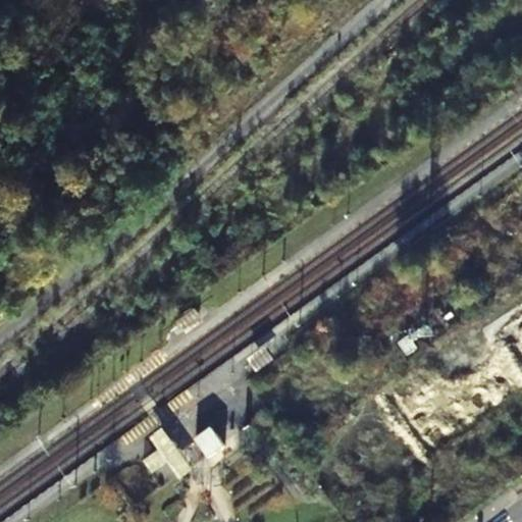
[(413,334),(404,342),(412,353),(421,347),(413,334)]
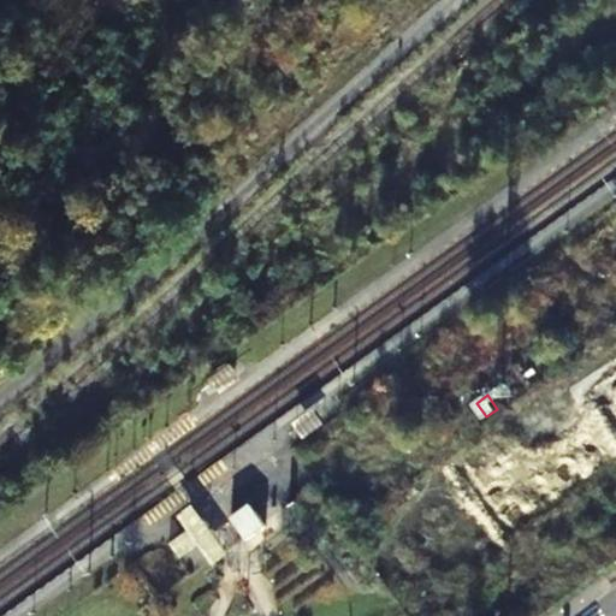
[(303,443),(324,427),(314,412),(292,426),(303,443)]
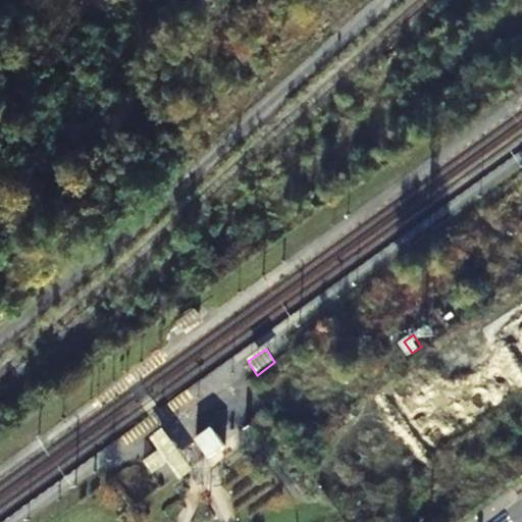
[(206,460),(226,447),(213,426),(193,439),(206,460)]
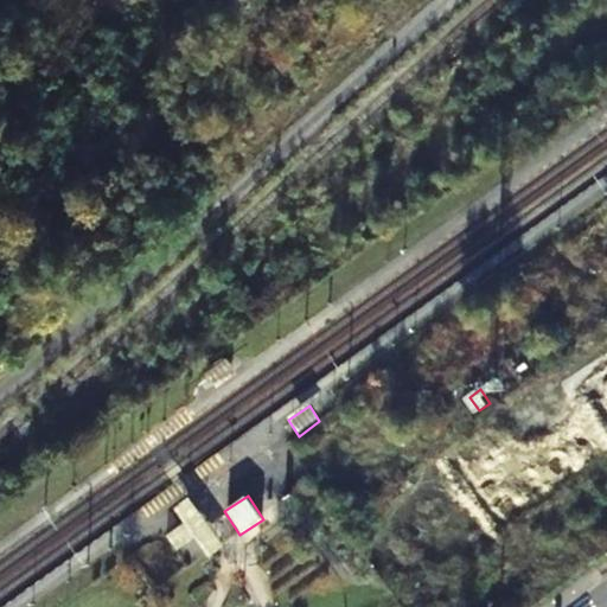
[(190,499),(174,510),(209,561),(224,550),(208,526),(197,510),(190,499)]
